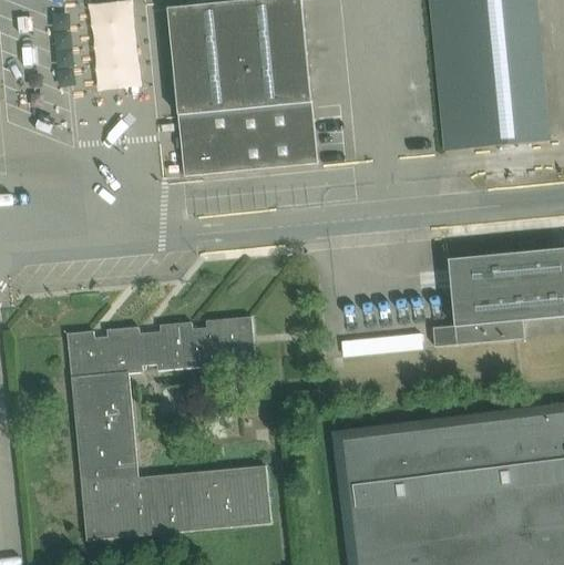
[(233,0),(166,7),(181,153),(183,175),(316,162),(314,140),(300,0),(233,0)]
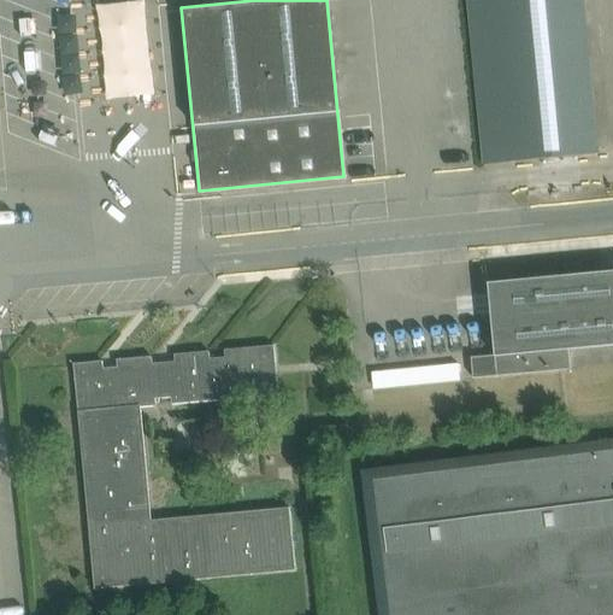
[(466,0),(482,163),(596,152),(581,0),(466,0)]
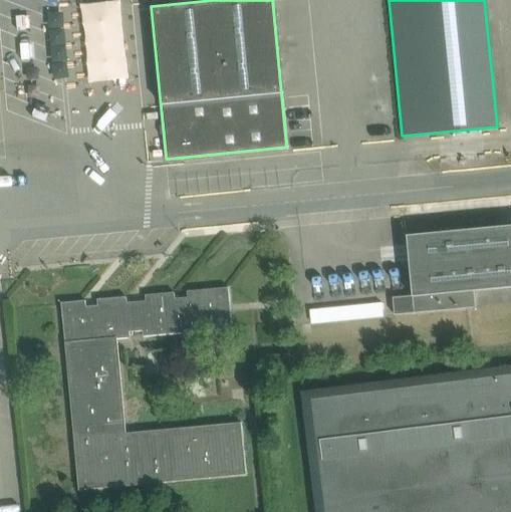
[(510,224),(406,234),(407,254),(411,293),(391,295),(392,312),(466,305),(473,304),(472,289),(510,285),(510,224)]
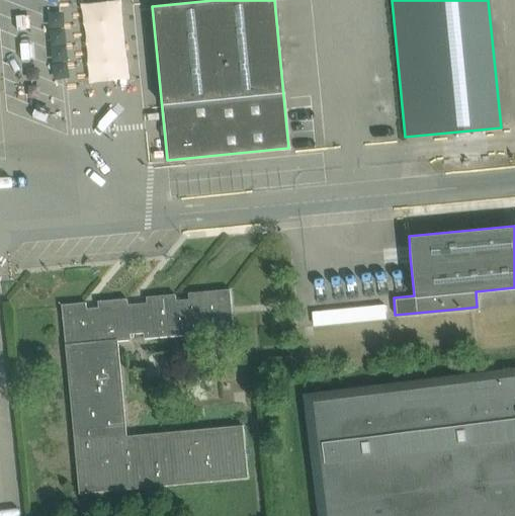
[(125,433),(116,340),(129,339),(129,332),(142,331),(143,336),(183,333),(183,330),(190,330),(190,332),(232,329),(230,309),(228,288),(187,292),(187,298),(177,299),(177,296),(174,296),(174,293),(145,296),(145,299),(142,299),(143,303),(129,304),(129,301),(125,301),(125,297),(96,301),(96,304),(93,304),(94,307),(85,308),(84,302),(60,304),(64,345),(78,491),(247,476),(242,423),(125,433)]
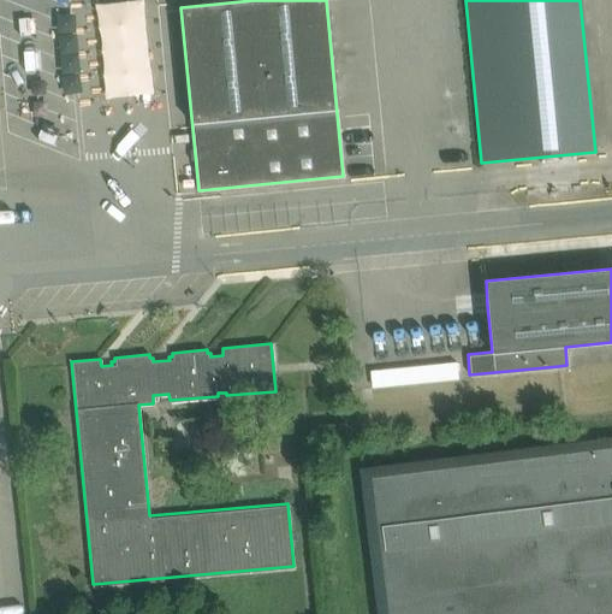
[(456,364),(398,365),(398,378),(457,377),(456,364)]
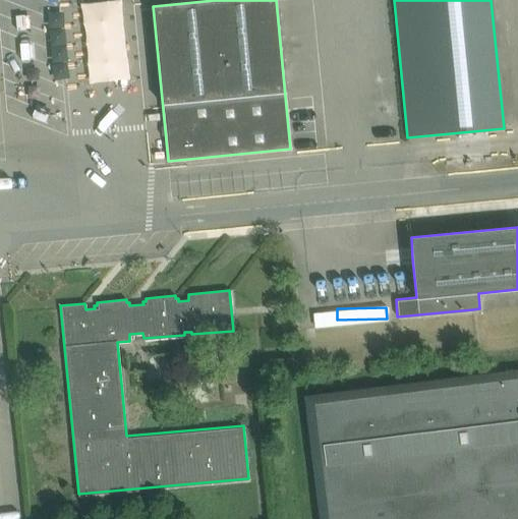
[(517,518),(517,368),(303,395),(319,518),(517,518)]
